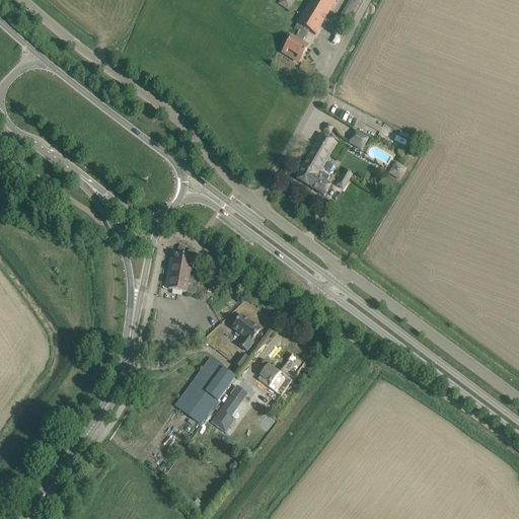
[(279,0),(277,4),(289,10),(294,0),(279,0)]
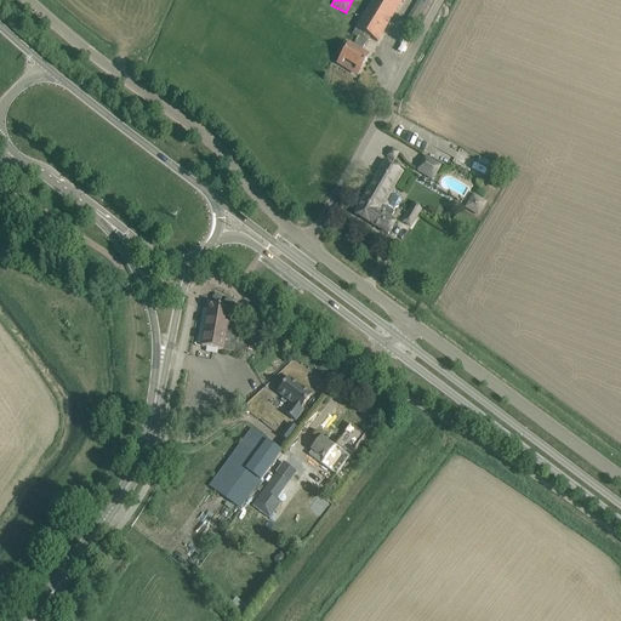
[(341,58),(337,63),(348,70),(351,64),(360,70),(368,58),(360,53),(369,38),(377,43),(402,0),(372,0),(357,27),(352,35),(358,39),(352,49),(348,46),(341,58)]
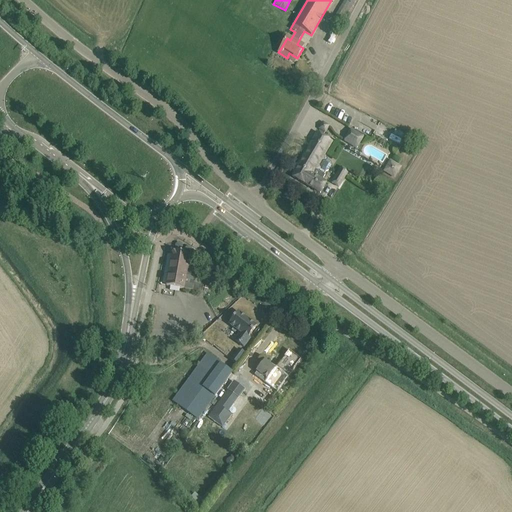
[(344,141),(358,149),(364,138),(351,130),(344,141)]
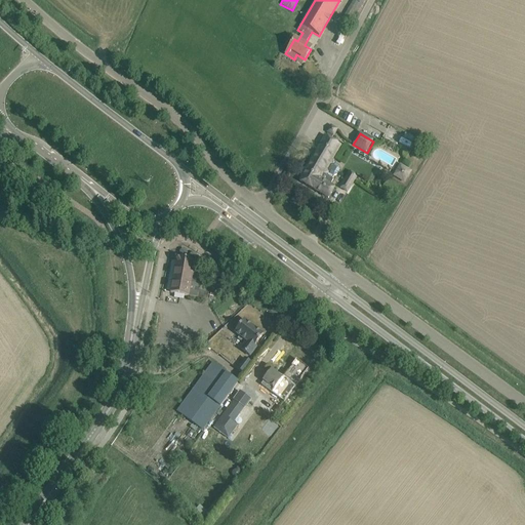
[(332,158),(339,146),(325,136),(299,180),(314,190),(320,178),(332,158)]
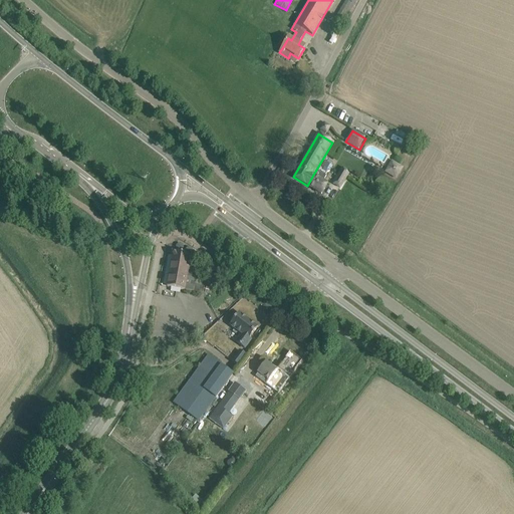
[(313,175),(307,186),(321,194),(326,186),(327,184),(323,181),(326,175),(325,175),(327,172),(330,171),(333,166),(332,163),(329,161),(328,157),(325,155),(313,175)]
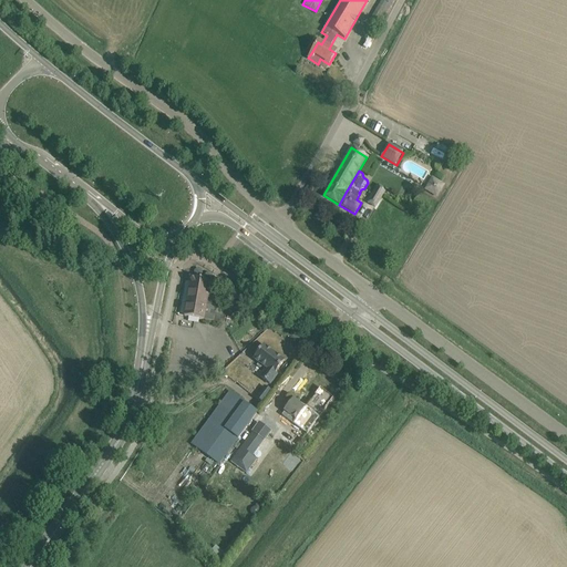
[(422,191),(435,198),(444,185),(431,177),(422,191)]
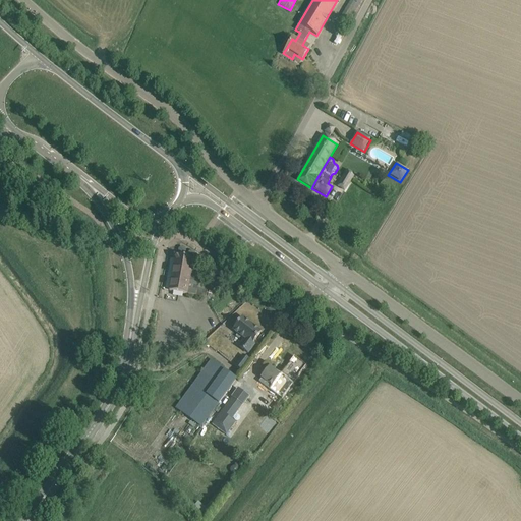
[(343,175),(337,186),(346,191),(352,180),(343,175)]
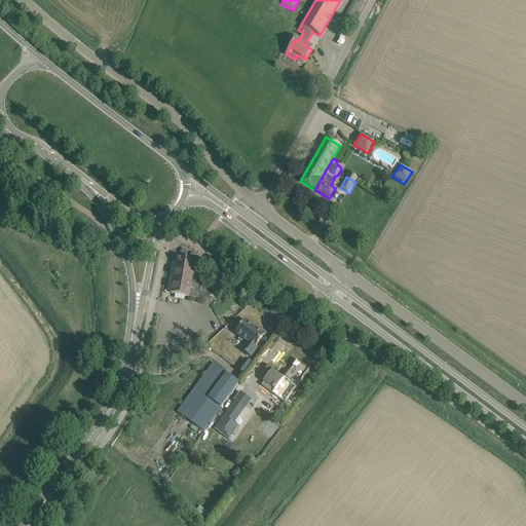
[(197,277),(199,270),(193,269),(194,262),(180,259),(177,261),(171,294),(208,300),(209,294),(198,292),(201,278),(197,277)]
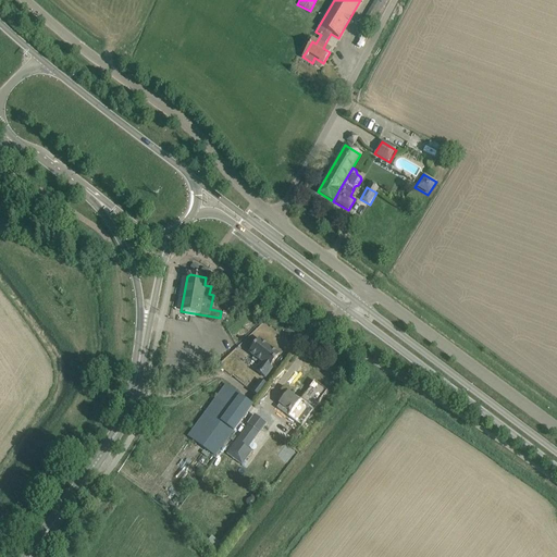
[(254,344),(248,350),(250,351),(249,353),(261,362),(255,371),(265,378),(272,369),(270,368),(279,355),(259,339),(255,345),(254,344)]
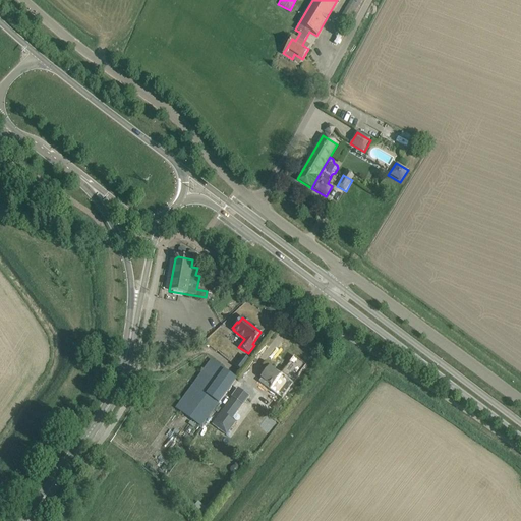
[(242,355),(234,366),(242,371),(250,360),(242,355)]
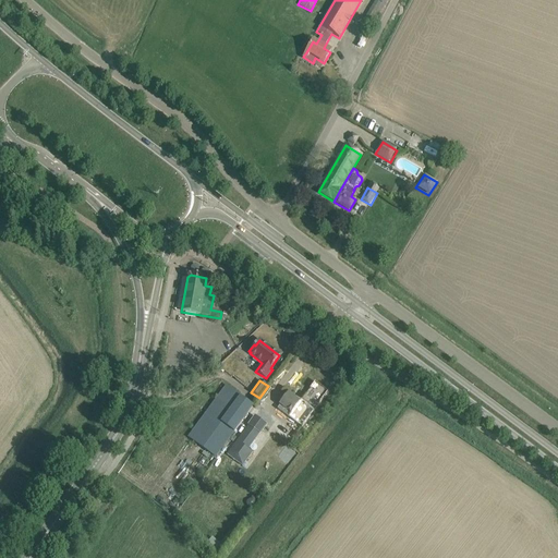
[(280,405),(277,409),(288,416),(302,427),(328,392),(315,381),(300,402),(291,396),(282,407),(280,405)]
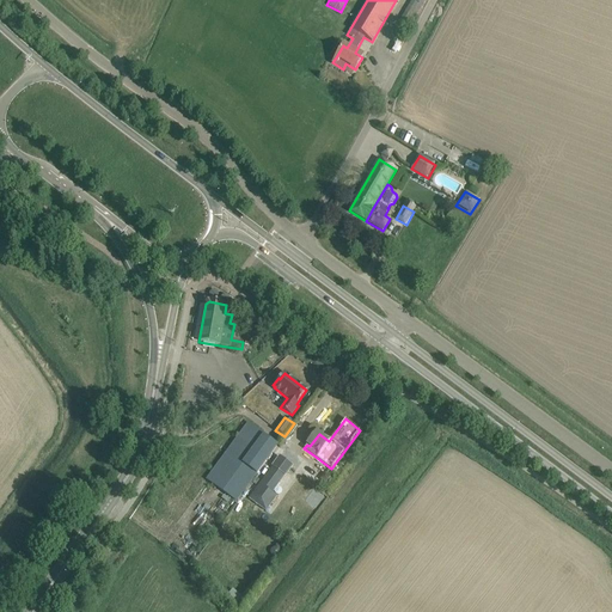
[(248,423),(206,479),(225,494),(232,499),(237,502),(277,445),(248,423)]
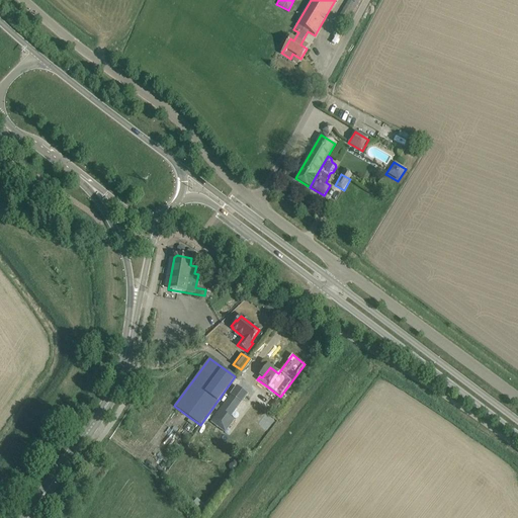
[(234,392),(210,423),(225,433),(234,421),(230,418),(245,398),(247,395),(237,386),(237,387),(234,392)]
